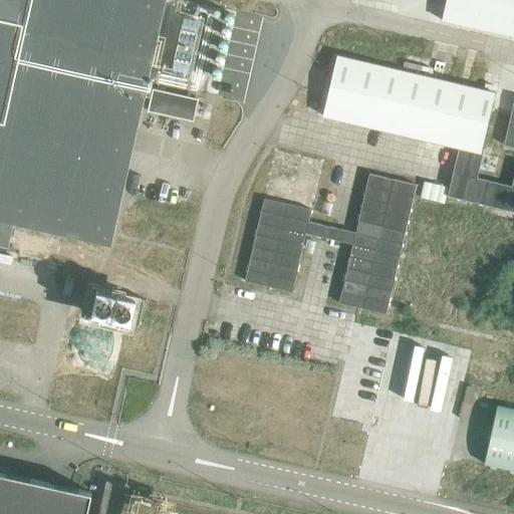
[(0,0),(0,240),(14,244),(20,213),(84,228),(90,230),(90,229),(110,234),(130,151),(127,151),(133,131),(134,132),(163,0),(0,0)]
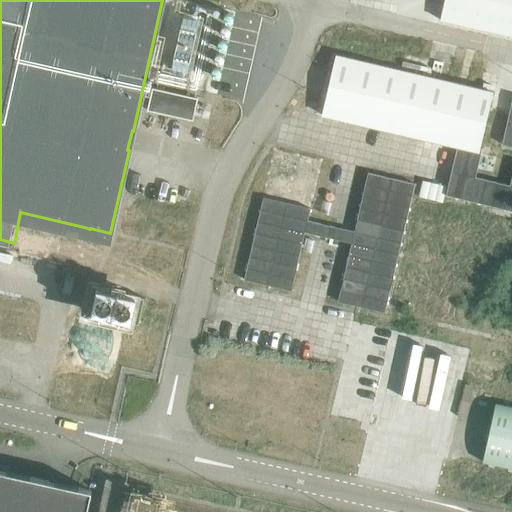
[(511,0),(443,0),(439,20),(511,35),(511,0)]
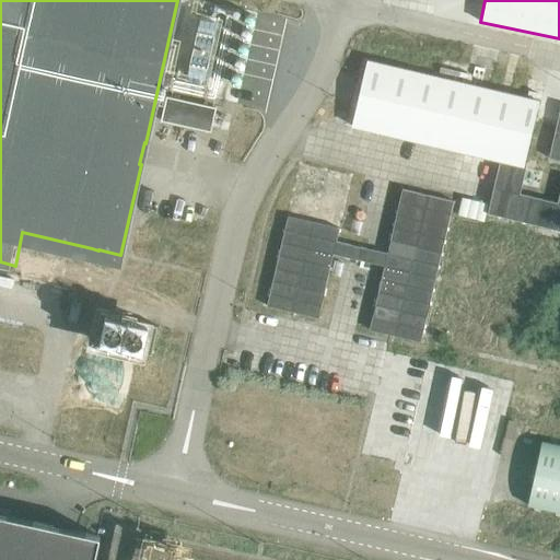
[(537,101),(480,88),(479,88),(366,60),(351,126),(466,152),(499,160),(522,165),(535,112),(537,101)]
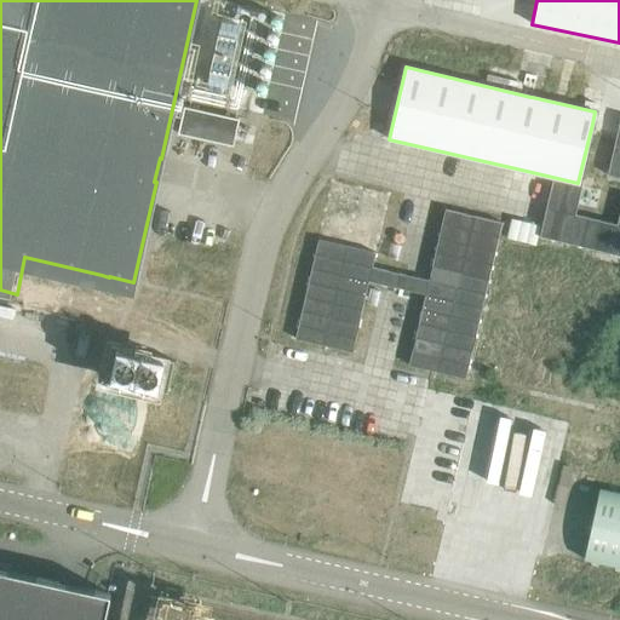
[(233,145),(233,144),(233,141),(234,139),(237,122),(237,119),(191,108),(183,107),(178,132),(178,133),(233,145)]
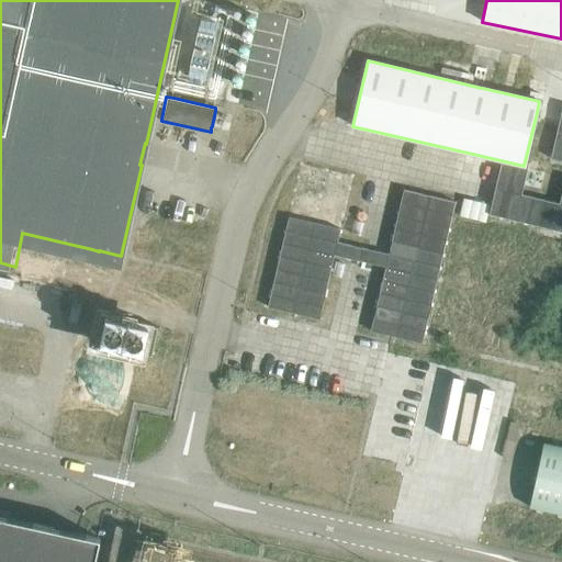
[(561,160),(561,105),(558,122),(550,158),(561,160)]
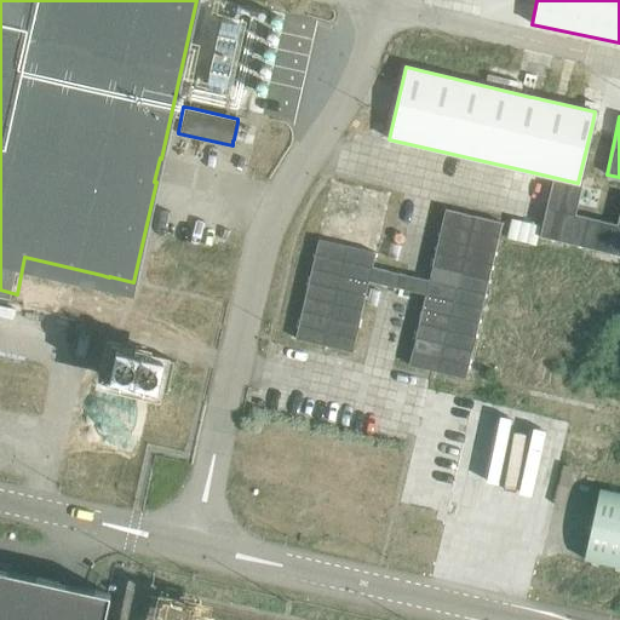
[(540,236),(619,256),(619,207),(616,224),(593,218),(574,214),(577,205),(581,187),(578,185),(578,183),(552,177),(552,179),(544,212),(539,236),(540,236)]
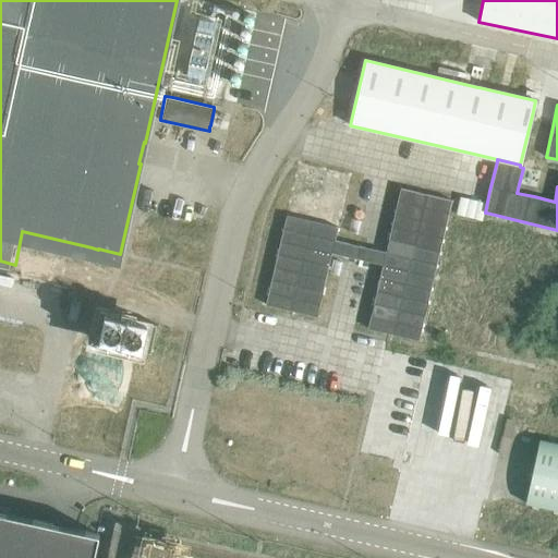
[(331,253),(383,265),(368,328),(420,340),(451,197),(400,185),(386,252),(334,240),(349,174),(298,162),(266,305),(317,316),(331,253)]
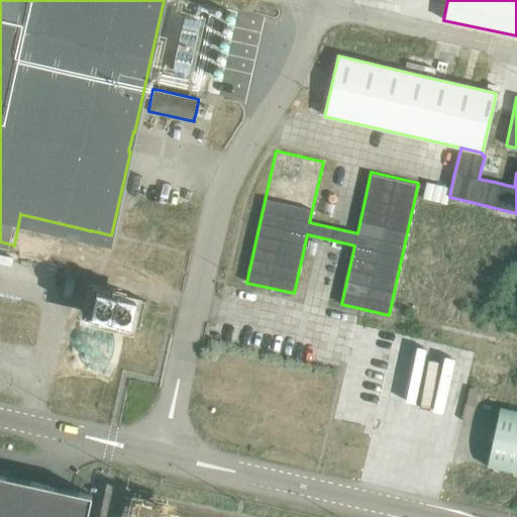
[(423,195),(435,199),(440,187),(428,182),(423,195)]
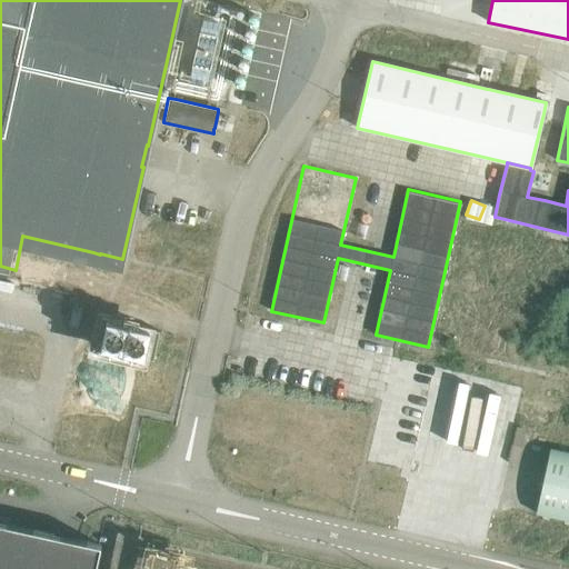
[(103,319),(102,346),(118,347),(119,335),(129,336),(129,347),(149,348),(150,327),(133,326),(133,327),(121,327),(122,320),(103,319)]
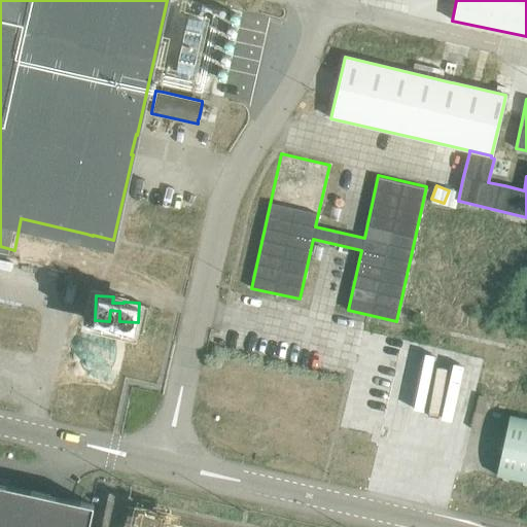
[(526,482),(526,419),(508,415),(495,476),(526,482)]
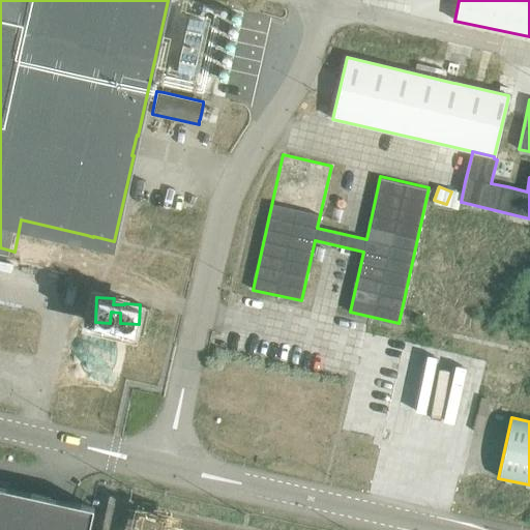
[(0,529),(88,529),(94,507),(0,487),(0,529)]
